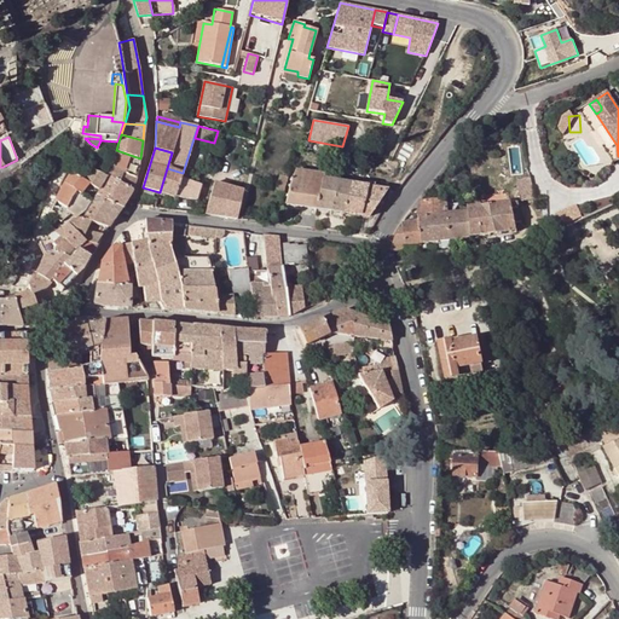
[(116,150),(115,152),(111,165),(136,178),(140,158),(116,150)]
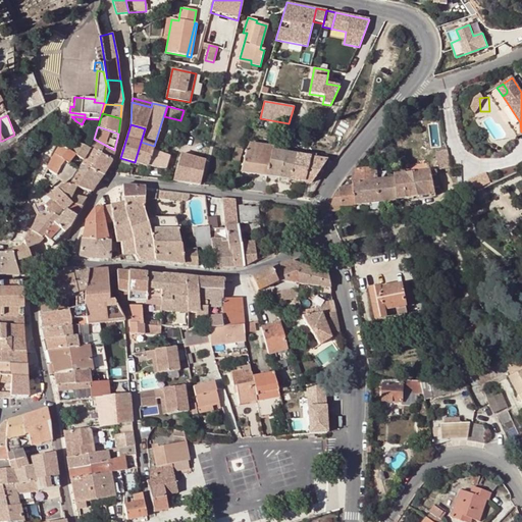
[(94,139),(91,148),(91,149),(112,159),(114,150),(94,139)]
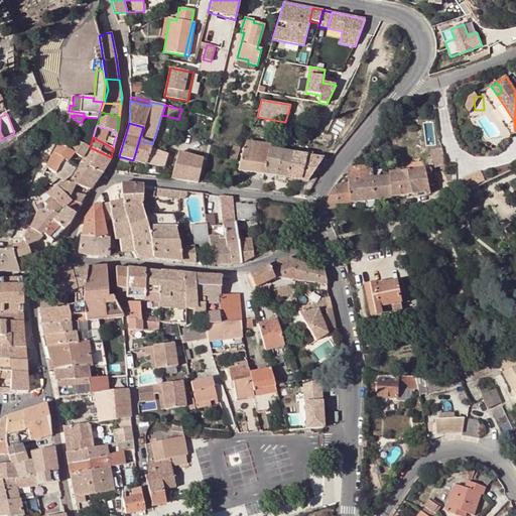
[(75,153),(83,159),(90,147),(90,146),(77,139),(69,149),(76,153),(75,153)]
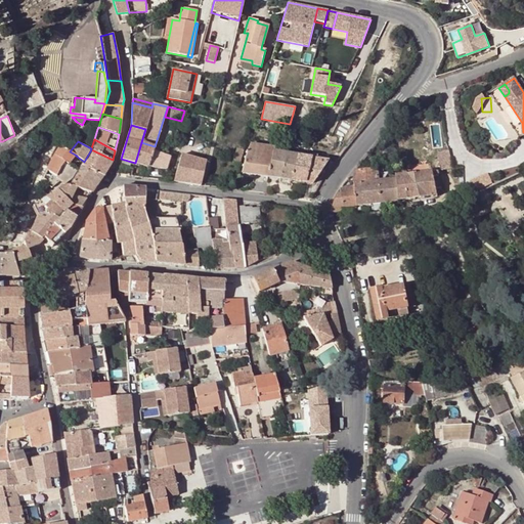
[(170,157),(154,150),(155,146),(141,142),(135,163),(147,167),(166,170),(170,157)]
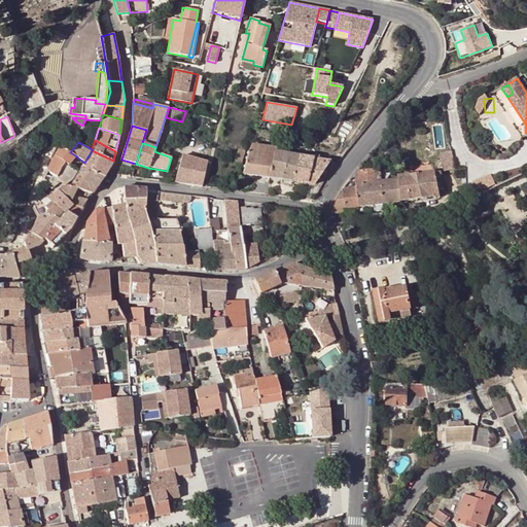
[(276,148),(251,145),(247,157),(243,174),(283,180),(290,155),(276,152),(276,148)]
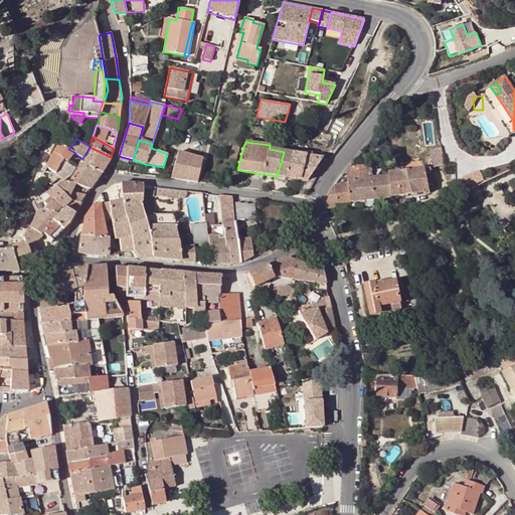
[(64,159),(68,162),(74,153),(75,153),(68,149),(60,144),(54,152),(47,167),(55,173),(64,159)]
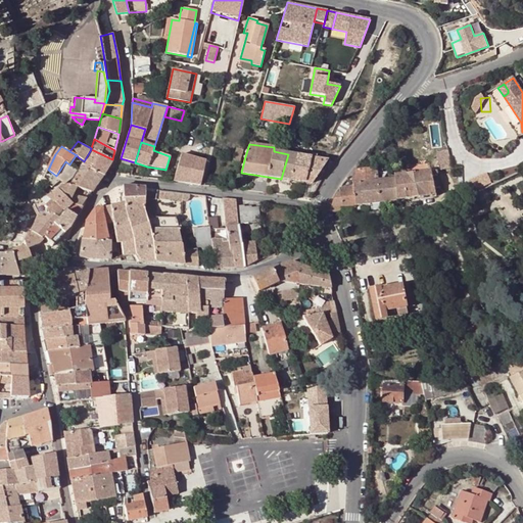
[(237,148),(232,164),(238,167),(244,148),(240,146),(239,149),(237,148)]
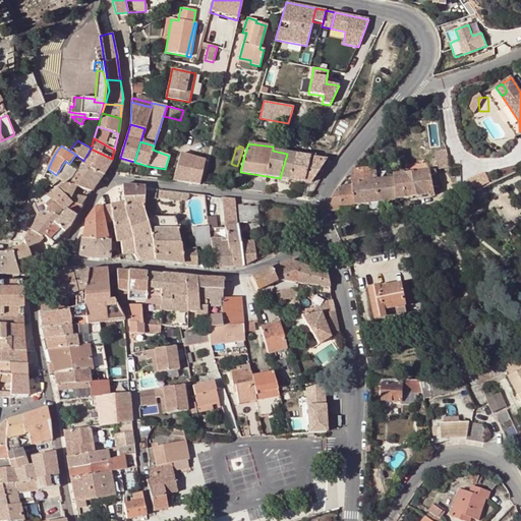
[(112,159),(91,149),(83,161),(82,162),(103,173),(112,159)]
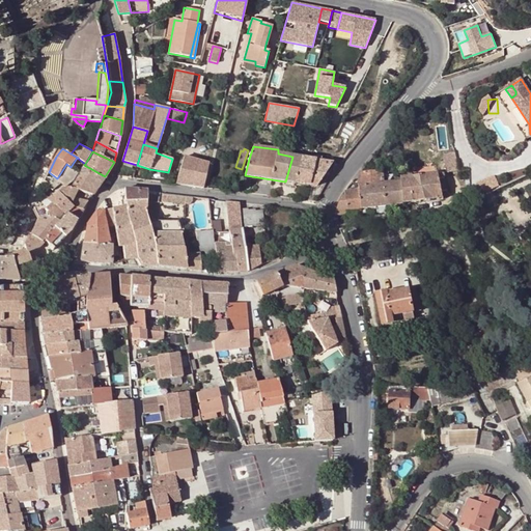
[(457,169),(454,152),(443,155),(447,171),(457,169)]
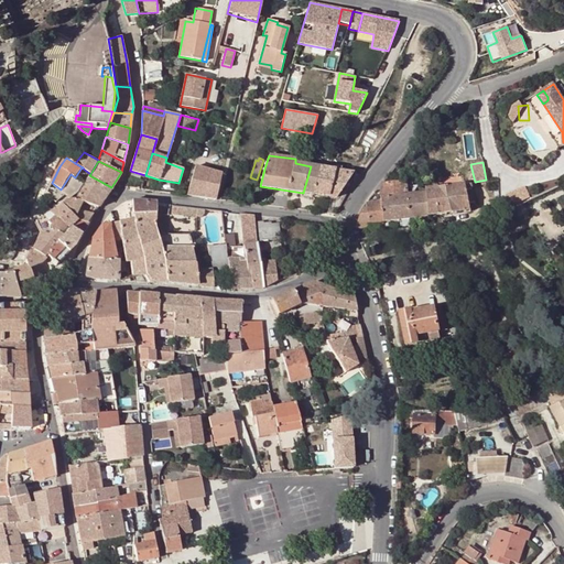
[(195,165),(195,167),(186,195),(216,199),(221,173),(195,165)]
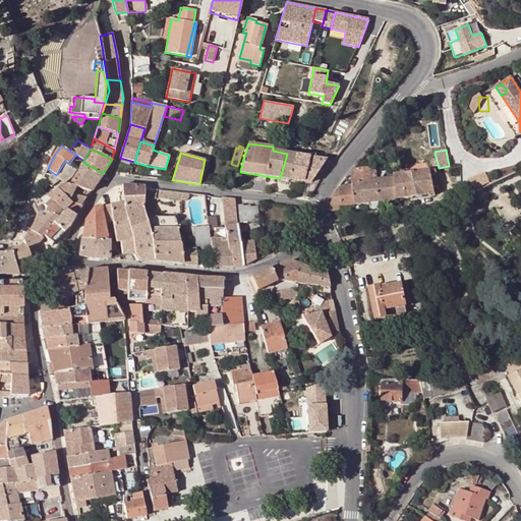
[(287,154),(280,178),(290,179),(297,155),(287,154)]
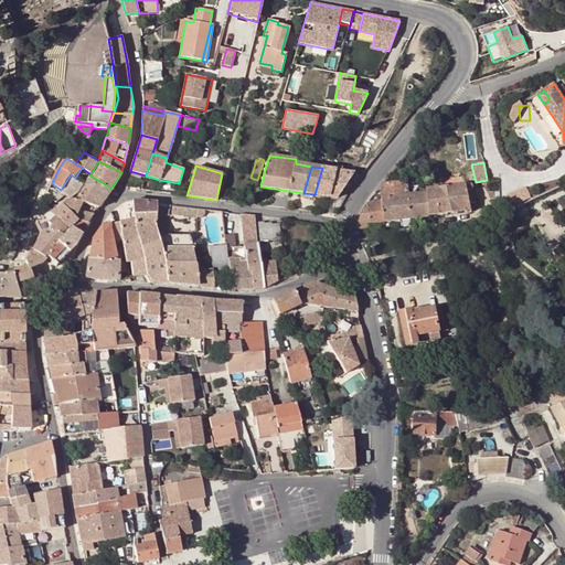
[(322,168),(315,194),(338,198),(353,174),(322,168)]
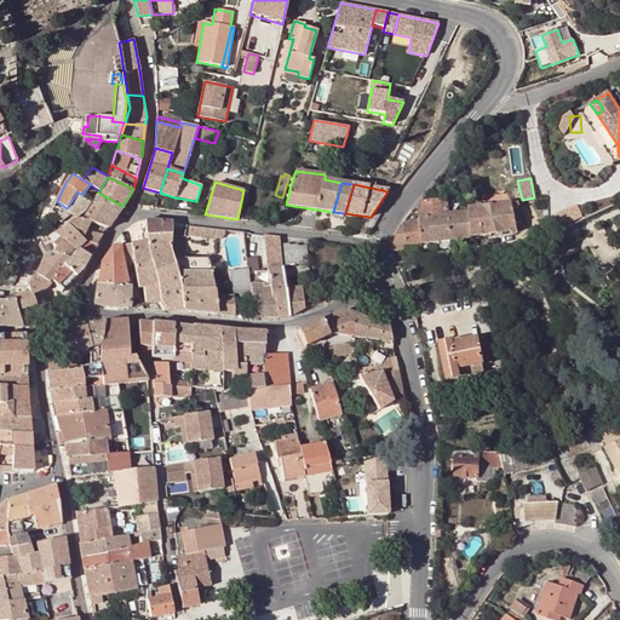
[(80,218),(86,212),(92,201),(82,195),(78,191),(67,208),(70,211),(80,218)]
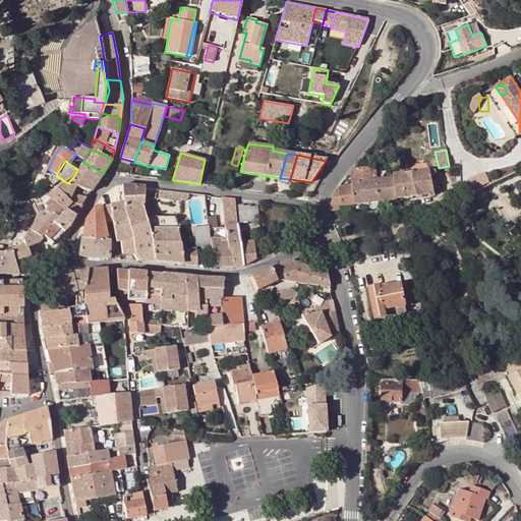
[(59,189),(72,204),(81,207),(103,173),(82,162),(77,169),(72,178),(67,183),(59,189)]
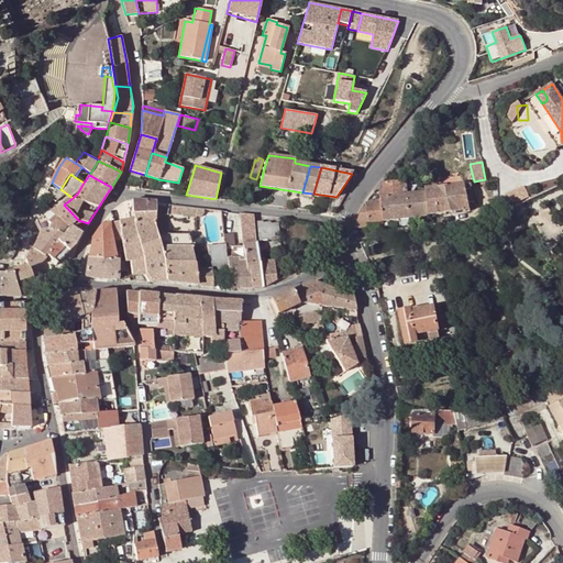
[(382,184),(381,198),(408,194),(406,183),(406,181),(382,184)]
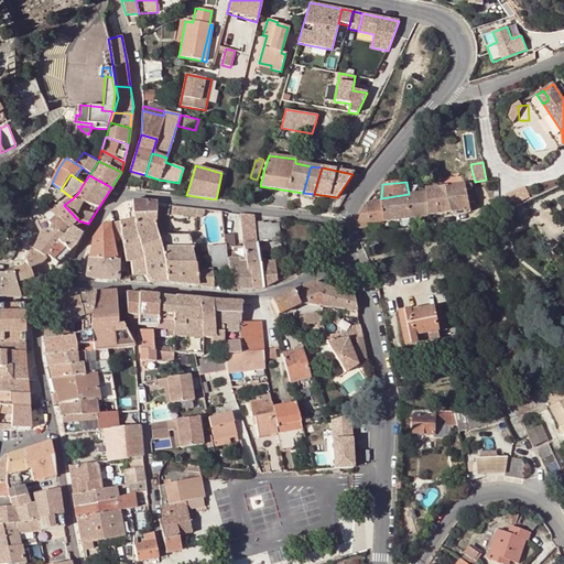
[(57,203),(64,192),(61,190),(52,183),(45,196),(57,203)]
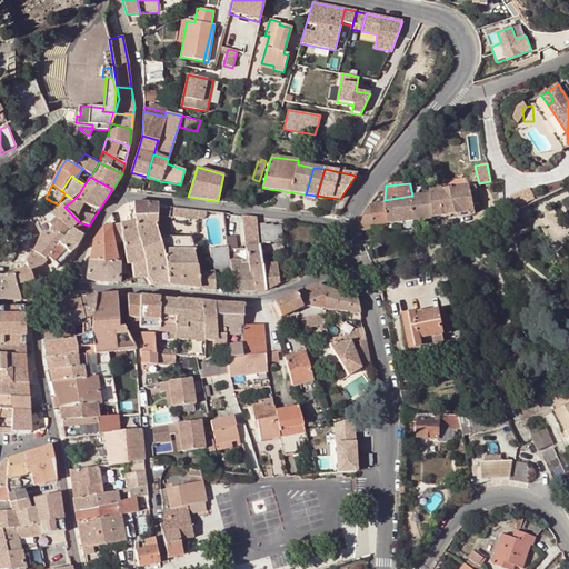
[(432,219),(475,213),(473,207),(480,203),(478,193),(472,193),(476,191),(476,186),(469,187),(469,186),(430,190),(430,195),(432,219)]
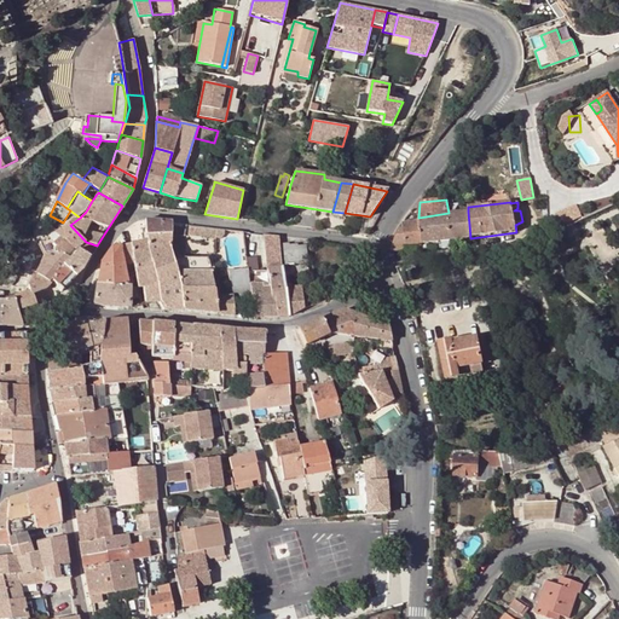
[(470,238),(468,212),(462,212),(449,213),(451,241),(470,238)]
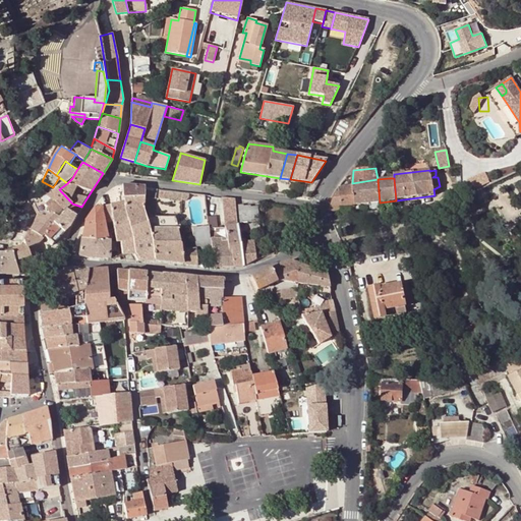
[(380,203),(378,179),(352,183),(352,186),(355,206),(380,203)]
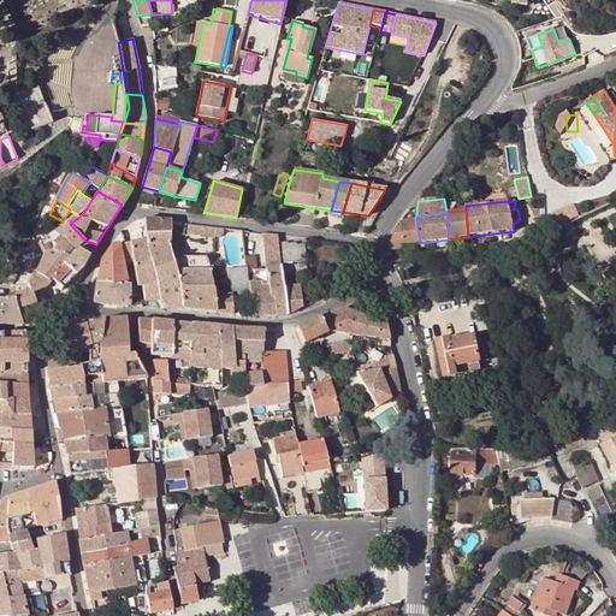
[(146,235),(171,232),(171,223),(171,221),(144,218),(144,223),(146,235)]
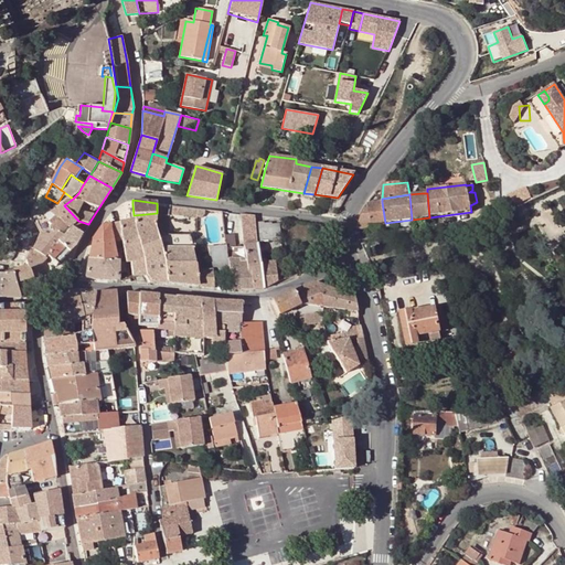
[(385,223),(382,202),(368,204),(368,208),(365,208),(354,228),(355,230),(371,228),(371,224),(385,223)]
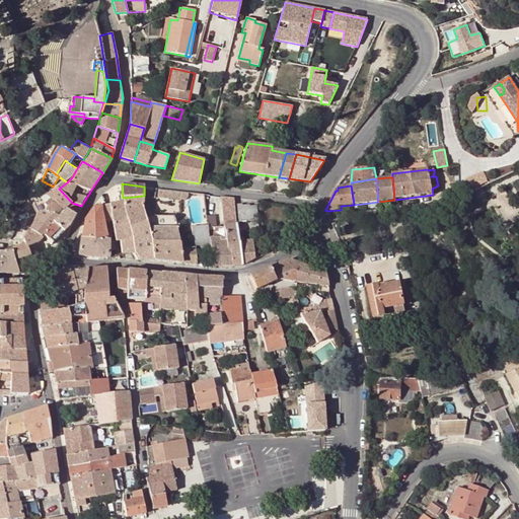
[(49,195),(64,212),(72,203),(59,189),(49,195)]
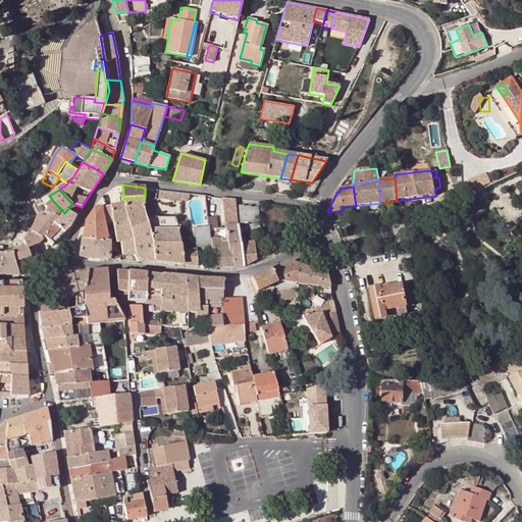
[(159,200),(183,201),(184,194),(160,191),(159,200)]
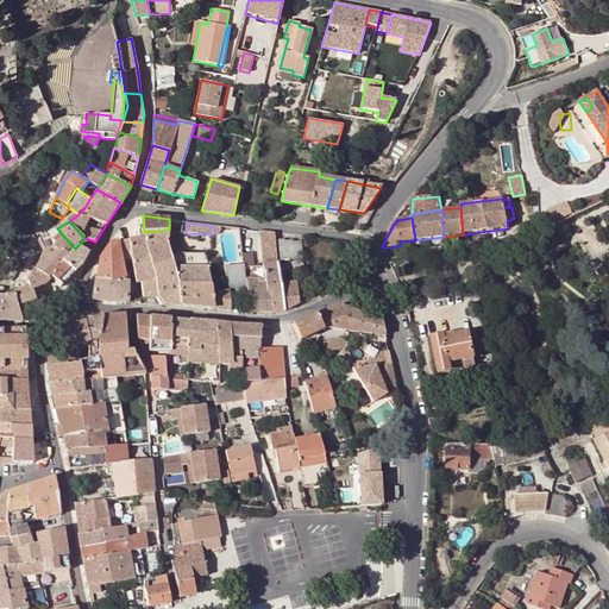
[(95,242),(85,238),(75,249),(57,228),(48,234),(54,244),(66,258),(62,262),(63,263),(54,270),(51,276),(52,278),(62,287),(80,269),(82,264),(95,242)]
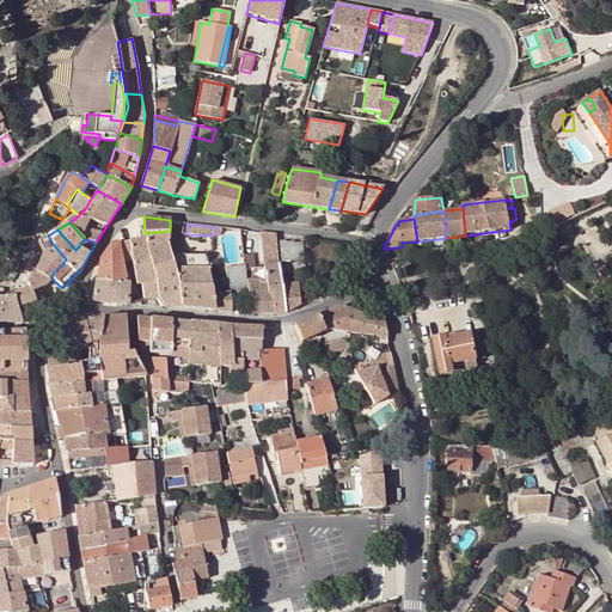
[(146,237),(140,238),(129,240),(133,261),(136,285),(142,285),(144,300),(158,299),(163,306),(181,306),(178,283),(171,256),(169,248),(170,231),(145,233),(146,237)]
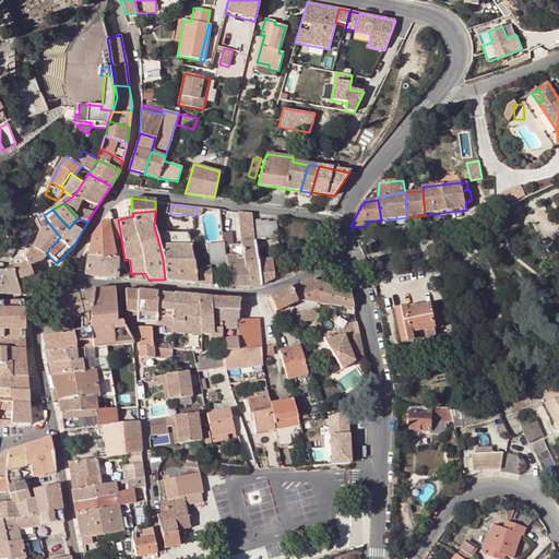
[(257,253),(254,238),(252,219),(251,213),(238,212),(241,256),(244,268),(247,268),(250,286),(261,285),(257,253)]
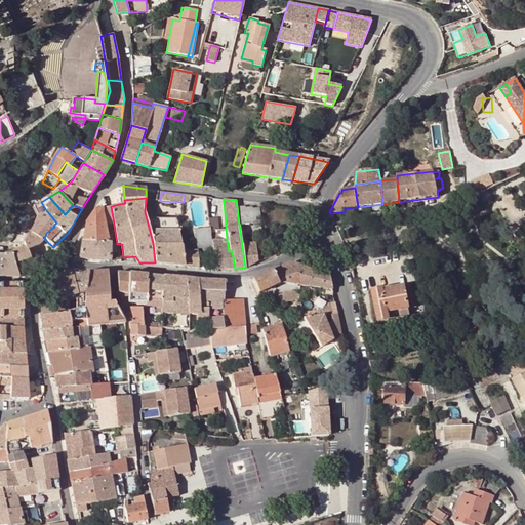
[(34,205),(39,217),(46,210),(41,202),(34,205)]
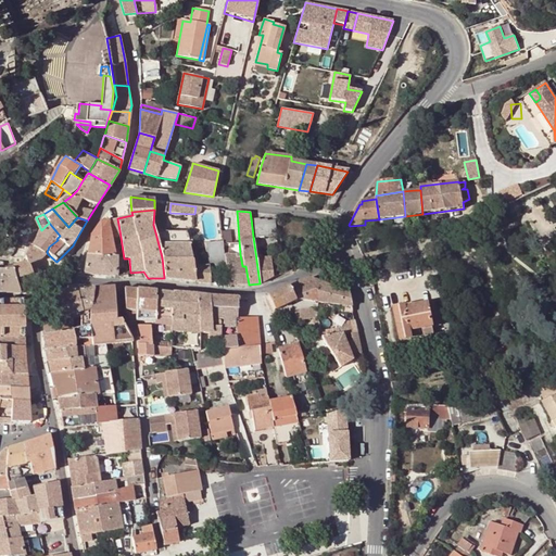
[(111,237),(112,239),(121,237),(117,218),(109,220),(111,237)]
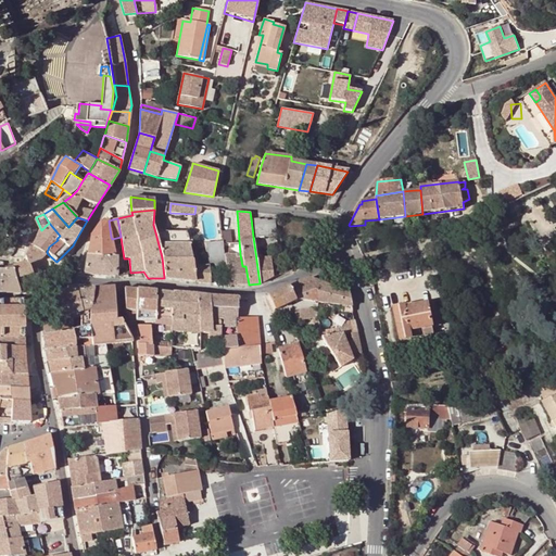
[(258,218),(251,218),(253,237),(277,235),(275,219),(267,219),(267,218),(258,219),(258,218)]
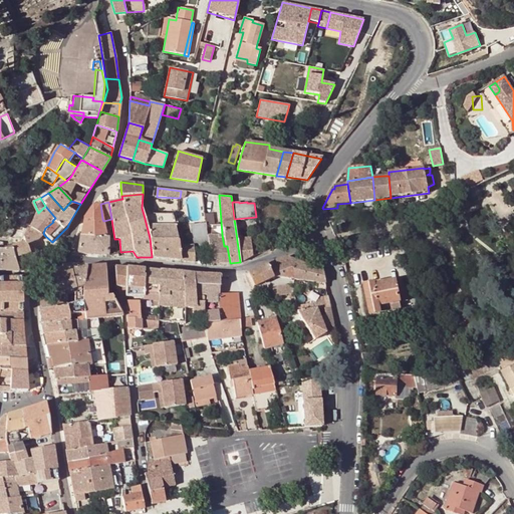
[(84,218),(102,219),(100,204),(92,206),(84,218)]
